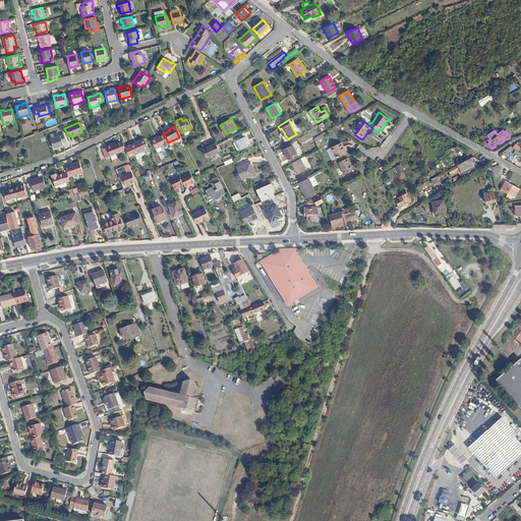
[(64,134),(60,135),(51,140),(55,149),(64,145),(63,142),(67,141),(64,134)]
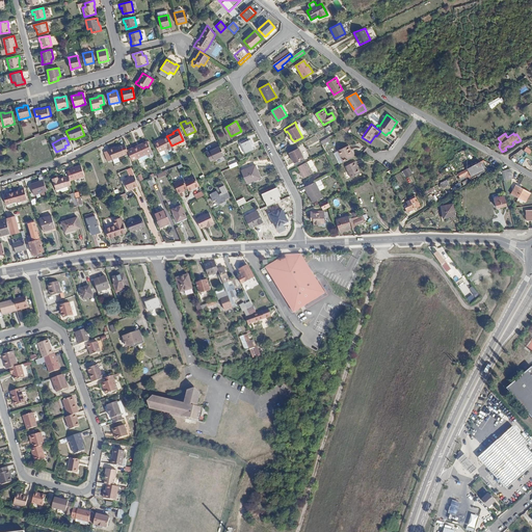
[(167,137),(162,139),(166,148),(167,149),(173,147),(171,145),(167,137)]
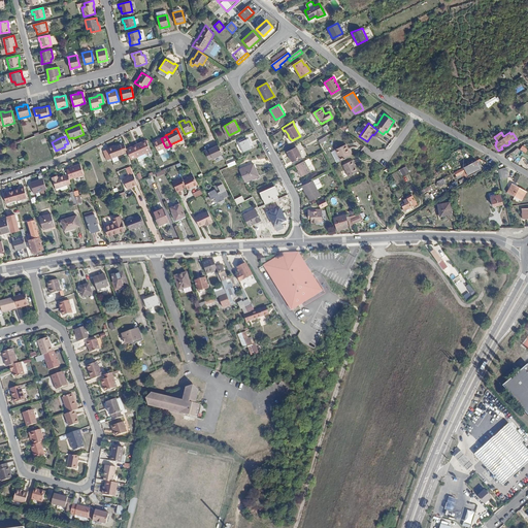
[(249,137),(240,141),(244,152),(253,149),(249,137)]
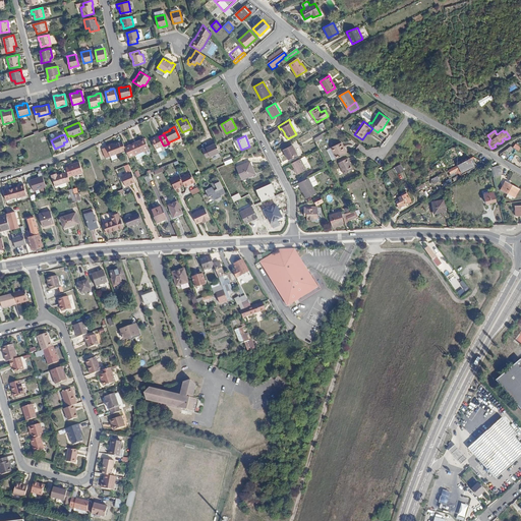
[(163,145),(159,136),(152,140),(156,149),(163,145)]
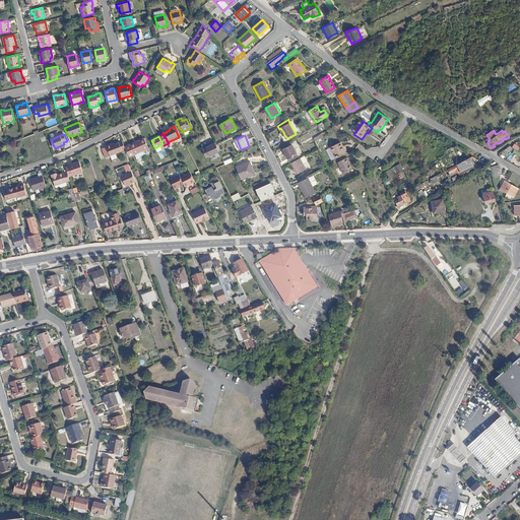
[(144,139),(141,140),(144,147),(140,149),(142,154),(145,153),(145,151),(149,149),(144,139)]
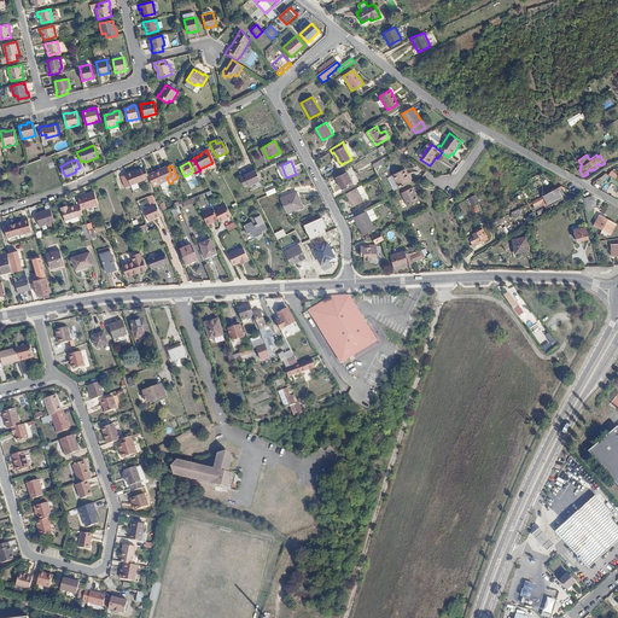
[(146,168),(135,172),(140,182),(150,179),(146,168)]
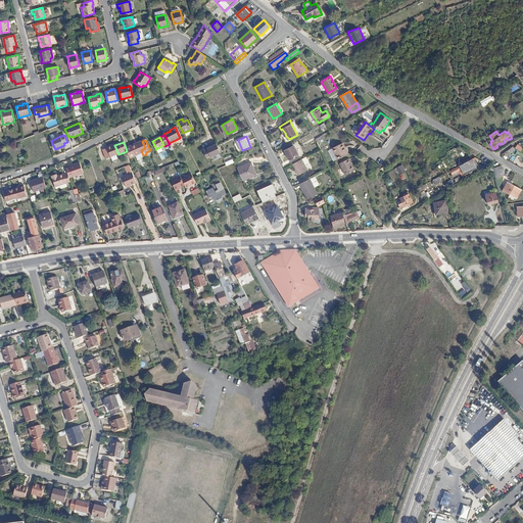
[(217,145),(216,143),(207,147),(211,156),(221,152),(217,145)]
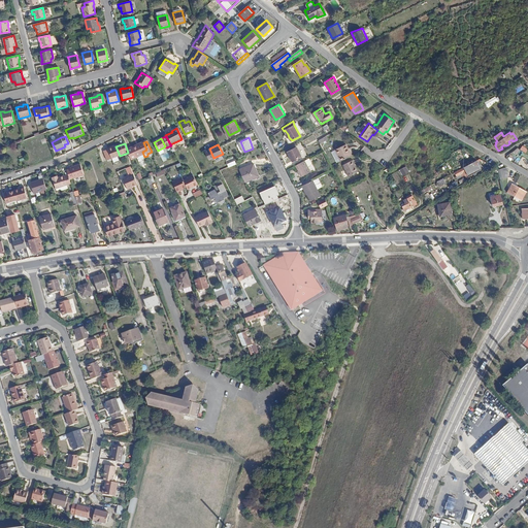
[(334,151),(340,162),(352,157),(349,151),(350,150),(348,144),(334,151)]
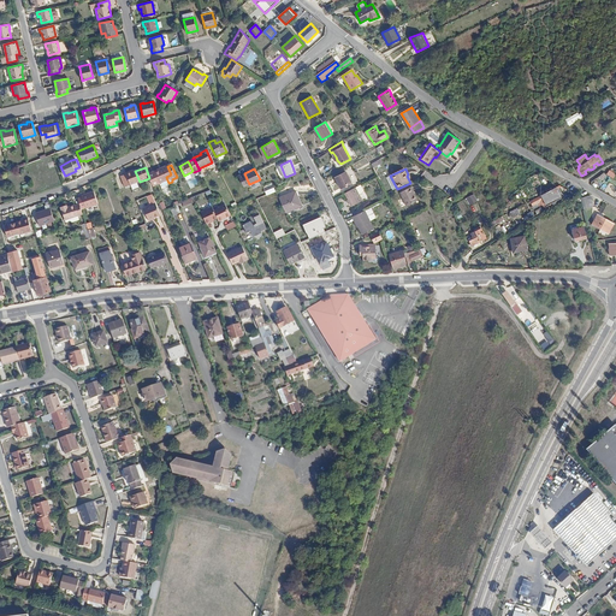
[(157,173),(155,173),(160,184),(165,182),(166,184),(169,183),(166,177),(163,170),(157,173)]
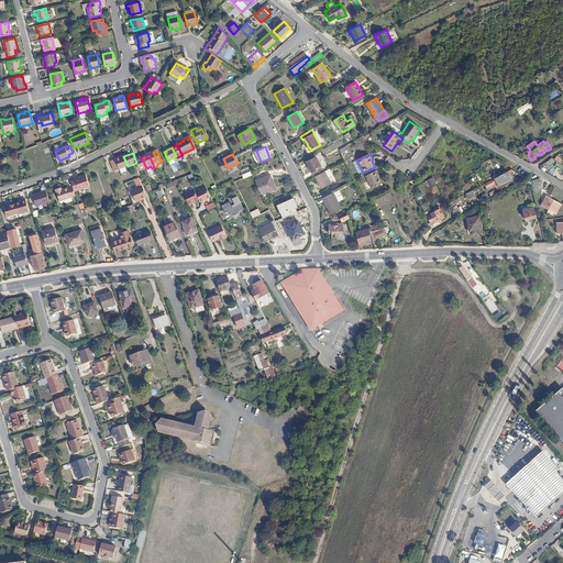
[(122,157),(116,159),(116,161),(119,169),(128,166),(123,156),(122,157)]
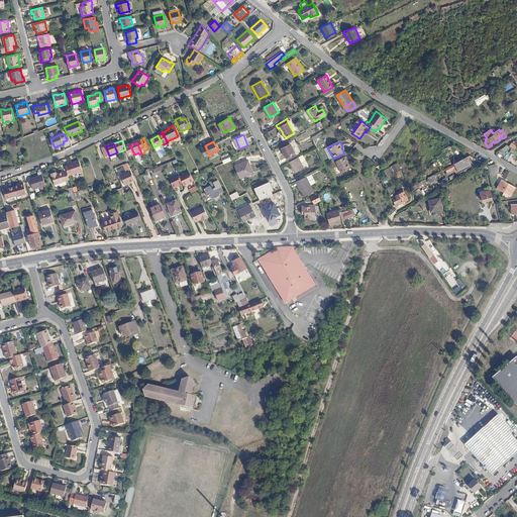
[(290,144),(281,149),(286,159),(295,153),(290,144)]
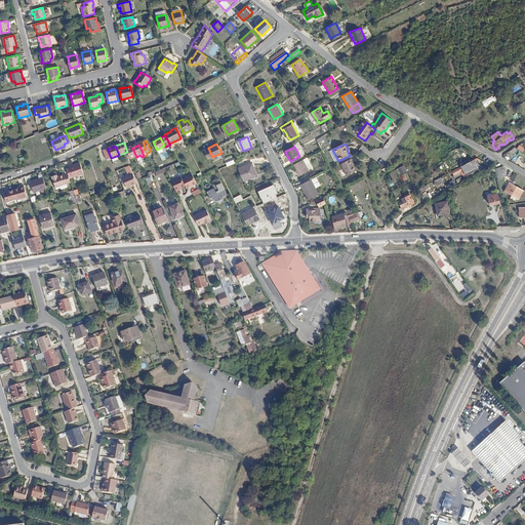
[(132,148),(127,150),(131,159),(136,157),(132,148)]
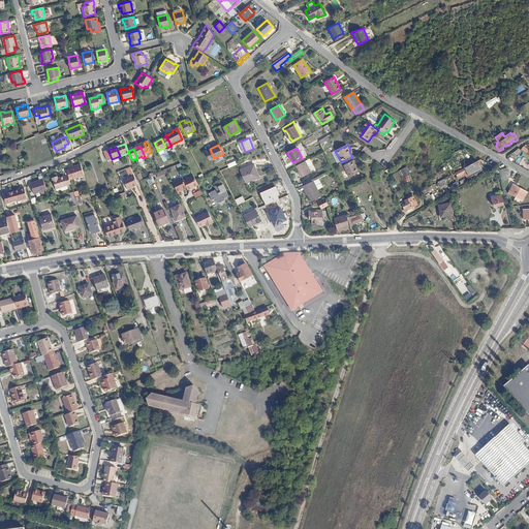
[(214,158),(210,149),(205,152),(209,159),(212,158),(213,159),(214,158)]
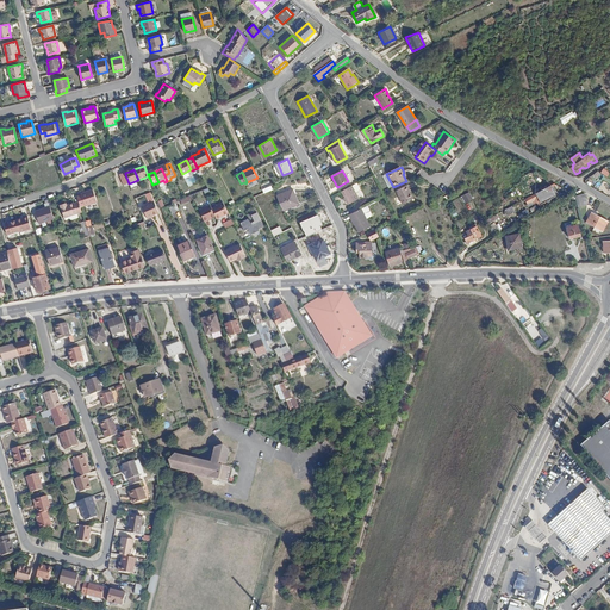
[(129,184),(125,174),(119,176),(123,186),(129,184)]
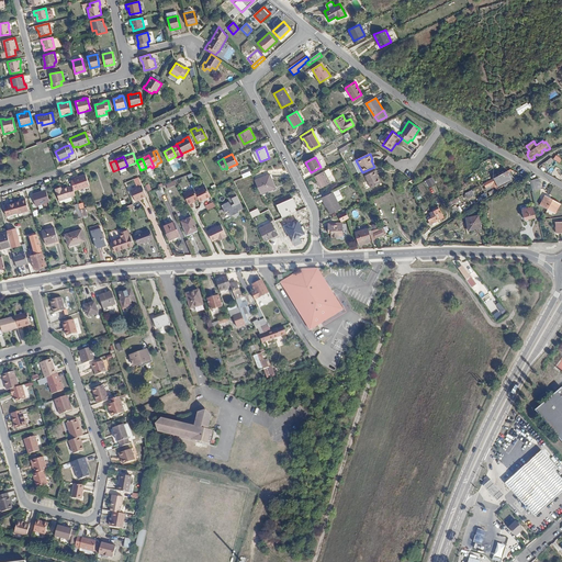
[(487,175),(495,169),(490,160),(481,165),(487,175)]
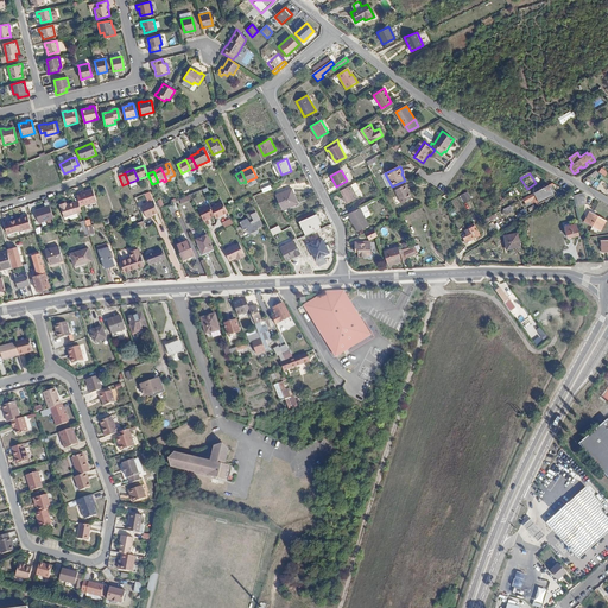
[(350,185),(341,190),(343,197),(348,204),(358,198),(350,185)]
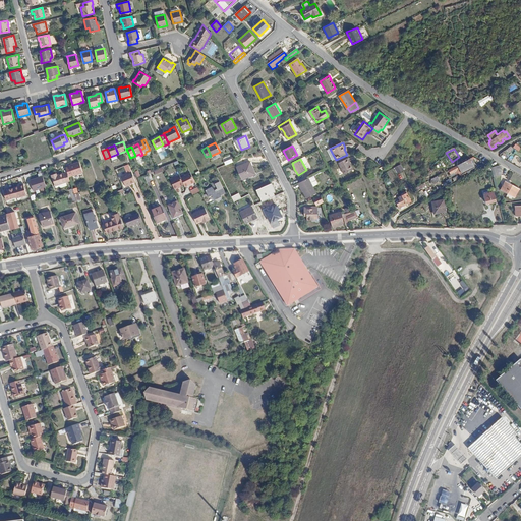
[(469,159),(458,165),(462,174),(473,168),(469,159)]
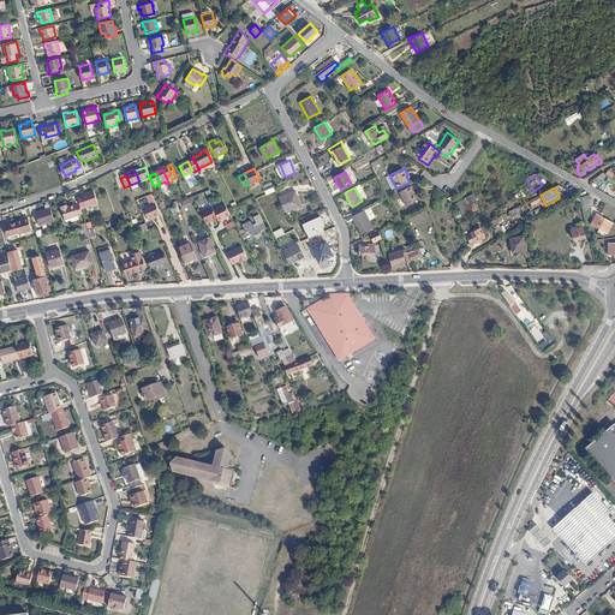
[(410,189),(399,193),(406,207),(417,202),(413,196),(412,196),(411,192),(412,192),(410,189)]
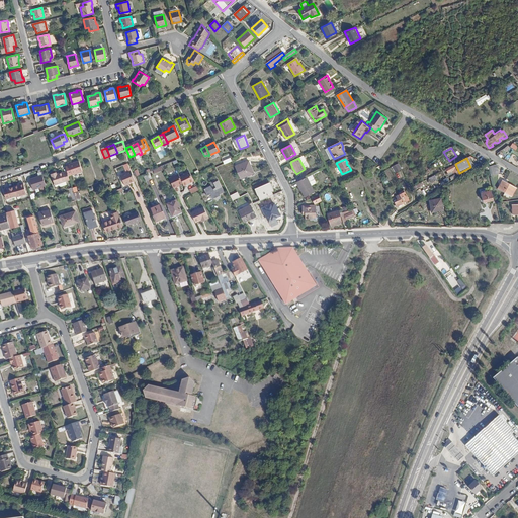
[(69,163),(73,175),(83,171),(79,160),(69,163)]
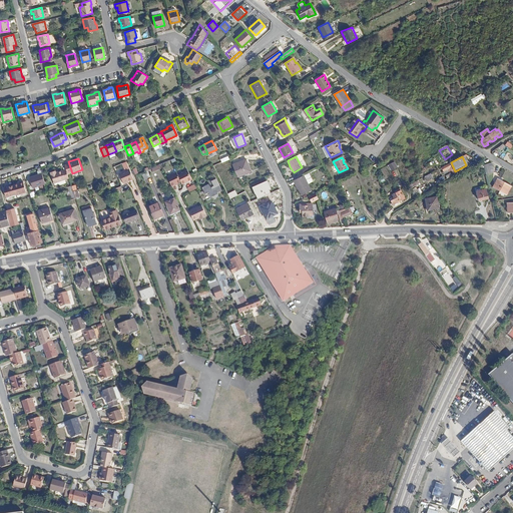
[(245,159),(233,164),(238,176),(250,171),(245,159)]
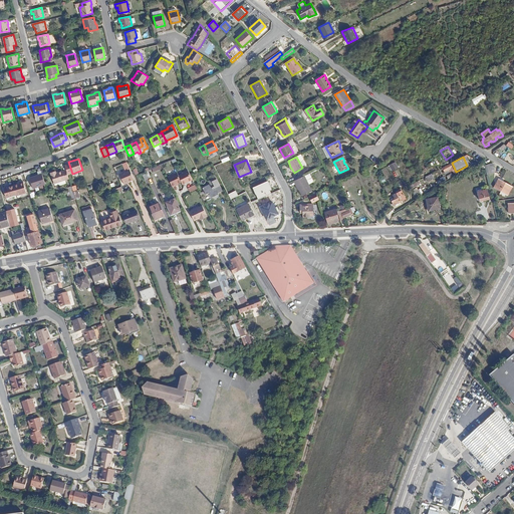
[(396,162),(389,165),(393,171),(399,168),(396,162)]
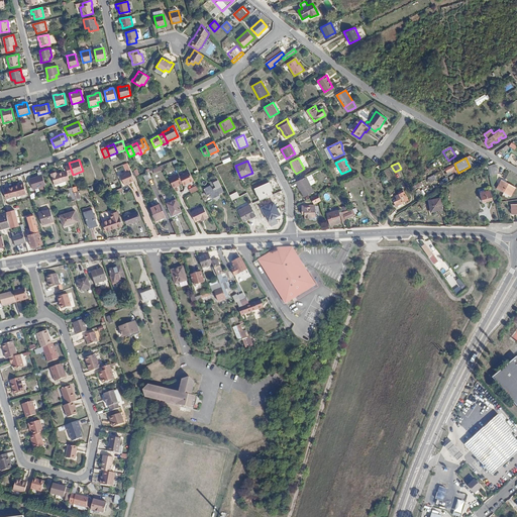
[(488,166),(491,176),(499,173),(496,164),(488,166)]
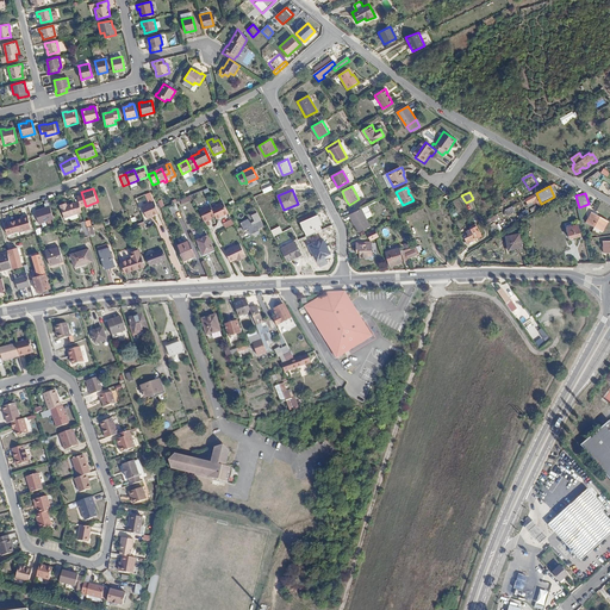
[(81,210),(78,200),(74,201),(66,204),(60,205),(63,216),(81,210)]
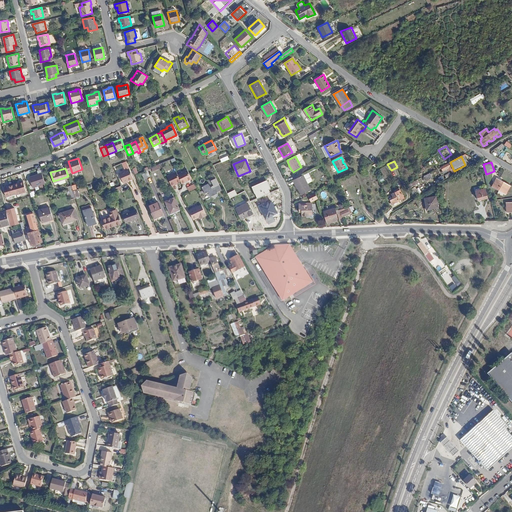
[(507,171),(502,168),(497,178),(502,181),(507,171)]
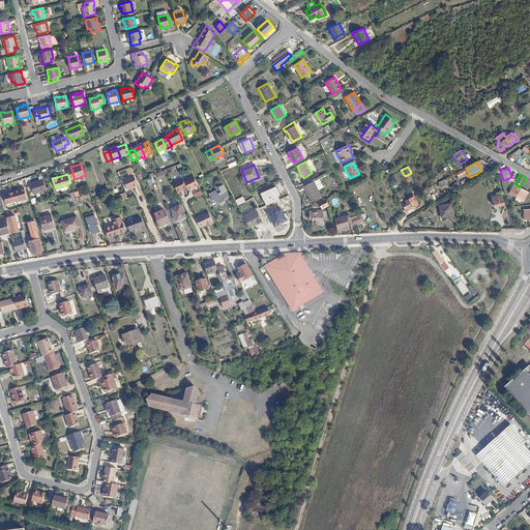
[(127,189),(133,187),(138,185),(134,175),(123,179),(127,189)]
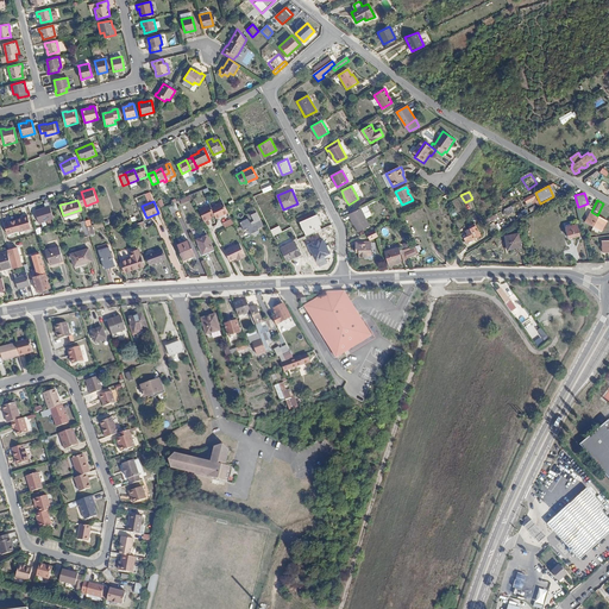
[(175,202),(168,206),(171,213),(179,211),(175,202)]
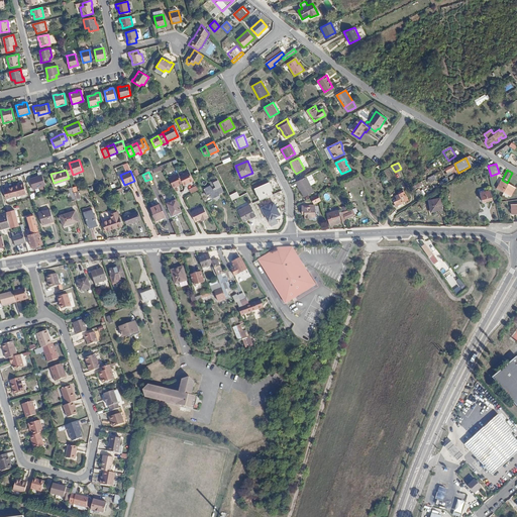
[(189,172),(179,177),(182,183),(183,185),(193,181),(191,176),(189,172)]
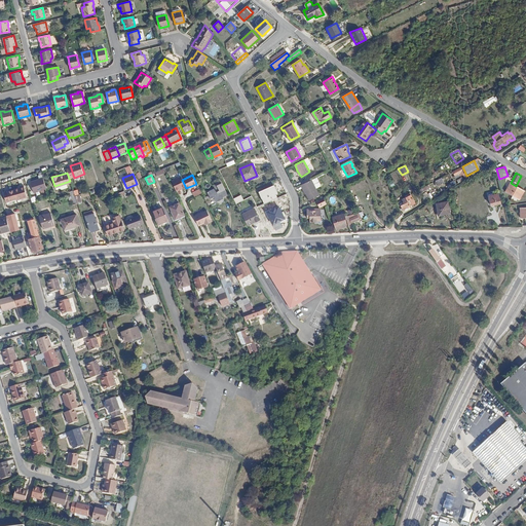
[(172,181),(177,191),(180,190),(180,189),(182,188),(185,186),(182,180),(181,177),(172,181)]
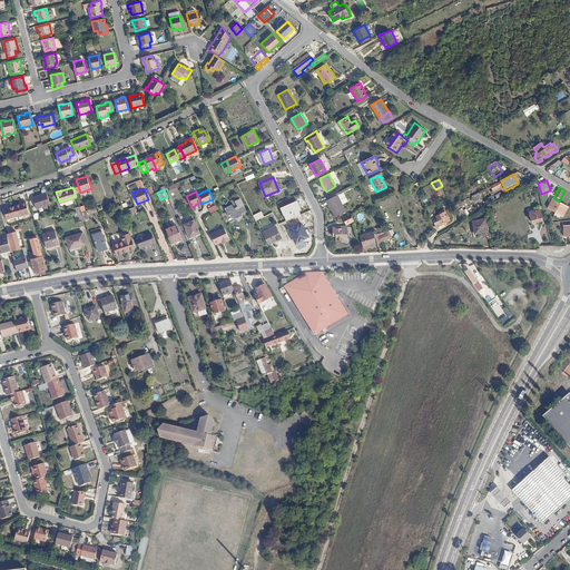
[(343,192),(337,194),(343,204),(349,200),(343,192)]
